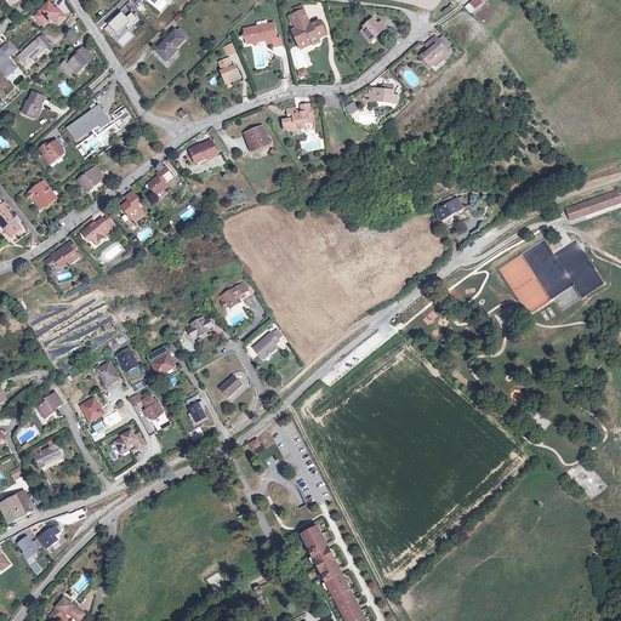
[(66,17),(47,0),(46,0),(32,16),(44,27),(51,21),(57,26),(66,17)]
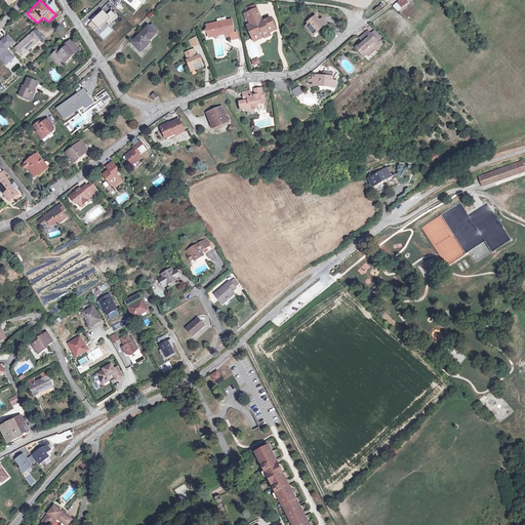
[(397,11),(408,2),(406,0),(398,0),(392,6),(397,11)]
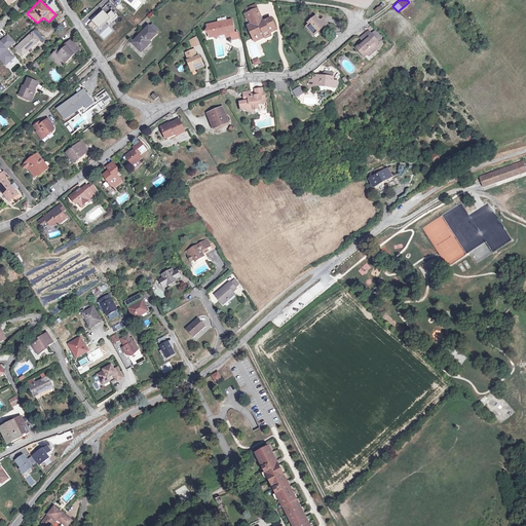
[(257,9),(247,14),(249,20),(250,19),(252,24),(248,26),(254,39),(264,35),(265,37),(266,38),(271,36),(270,33),(269,31),(276,28),(271,19),(263,22),(260,24),(259,21),(262,20),(257,9)]
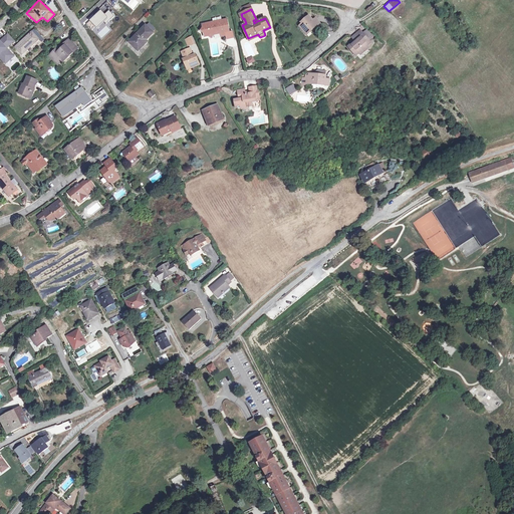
[(92,30),(103,20),(106,24),(114,16),(109,10),(104,15),(100,11),(87,24),(92,30)]
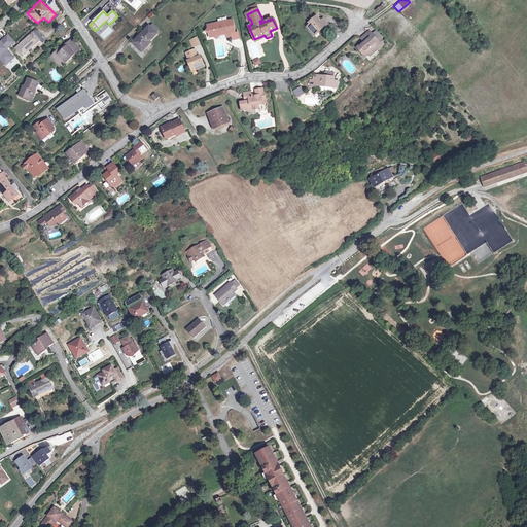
[(317,15),(313,20),(314,21),(310,24),(307,27),(312,32),(316,29),(318,32),(328,24),(323,19),(321,21),(317,15)]
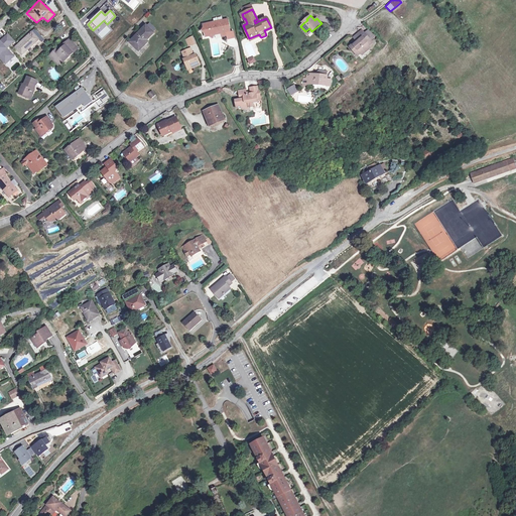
[(221,31),(221,33),(222,37),(227,35),(226,32),(231,31),(228,19),(203,24),(204,27),(208,30),(205,33),(206,37),(209,36),(213,38),(215,35),(218,34),(218,31),(221,31)]
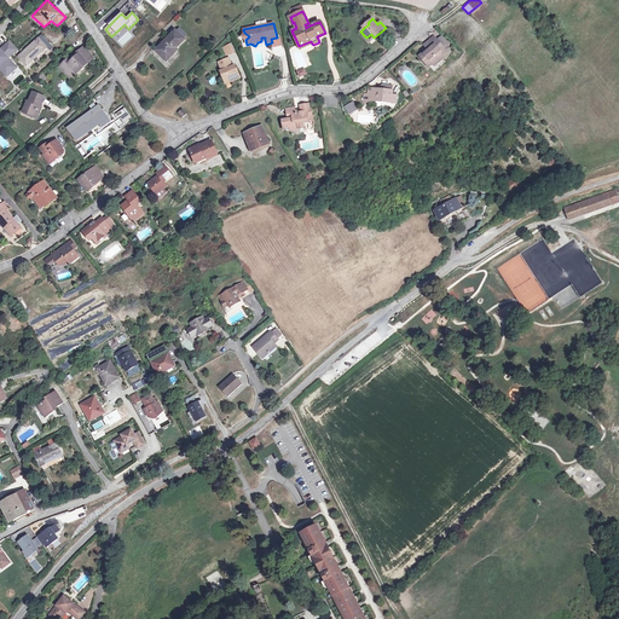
[(173,50),(175,48),(184,40),(175,32),(165,42),(167,44),(158,52),(167,61),(175,52),(173,50)]
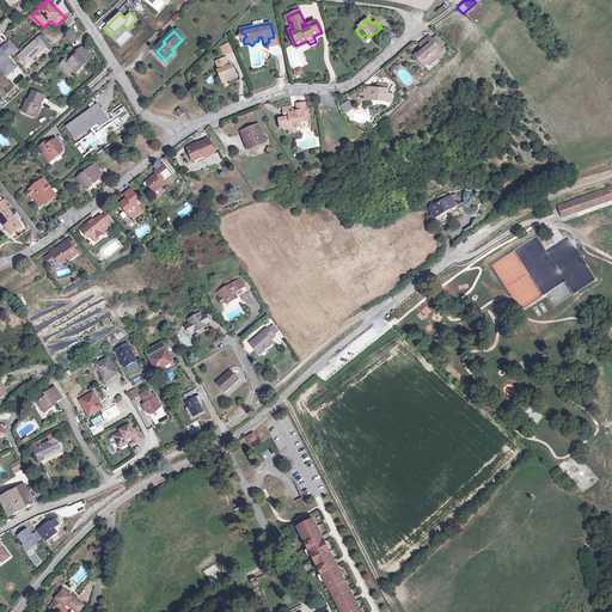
[(430,61),(432,63),(439,57),(438,55),(442,50),(439,48),(433,41),(429,36),(420,44),(423,49),(416,56),(421,62),(422,61),(426,65),(428,63),(430,61)]
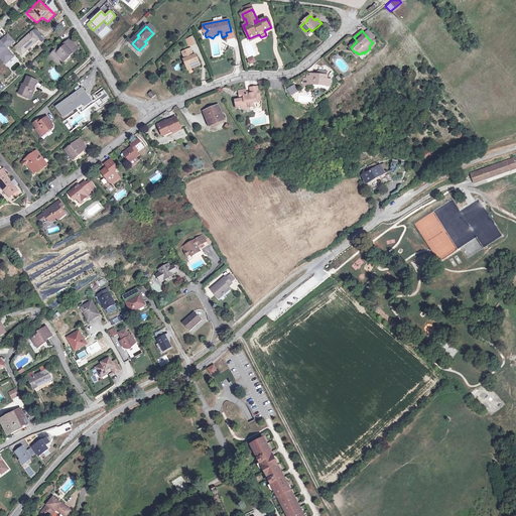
[(37,37),(33,33),(32,31),(15,47),(22,54),(39,39),(37,37)]
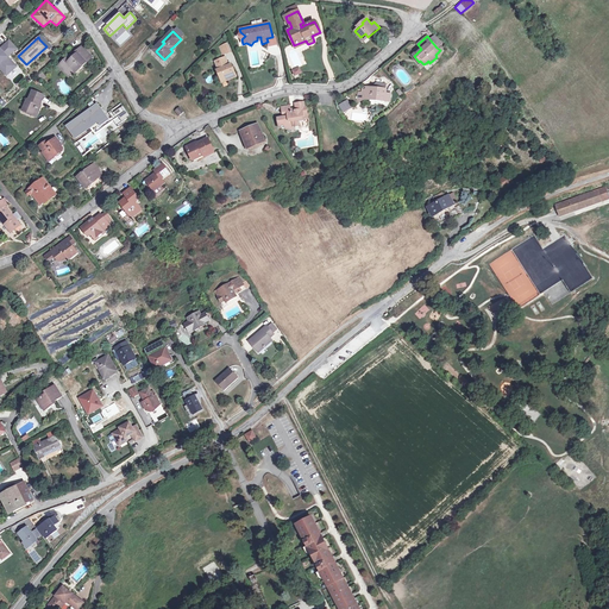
[(435,37),(431,41),(437,48),(443,43),(435,37)]
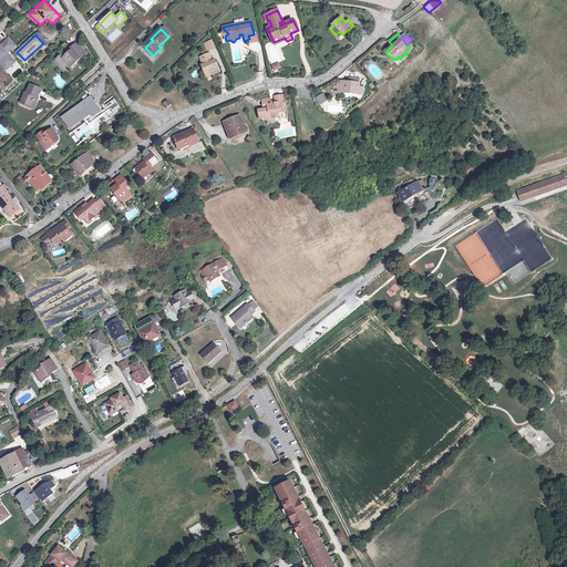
[(8,38),(0,43),(0,63),(6,69),(13,62),(6,53),(14,45),(8,38)]
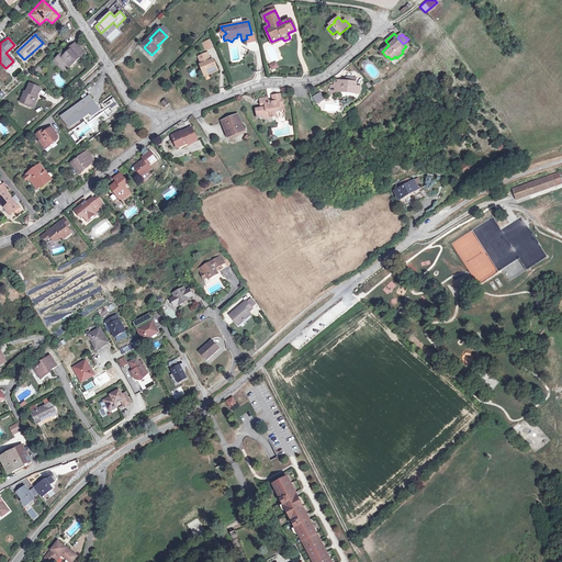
[(142,45),(144,47),(152,40),(149,38),(142,45)]
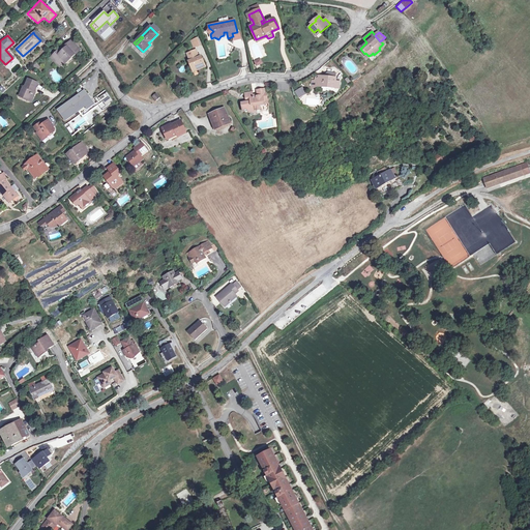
[(56,60),(55,61),(60,67),(64,62),(70,57),(71,58),(76,55),(74,53),(79,48),(71,40),(66,46),(67,47),(60,54),(58,51),(52,57),(56,60)]
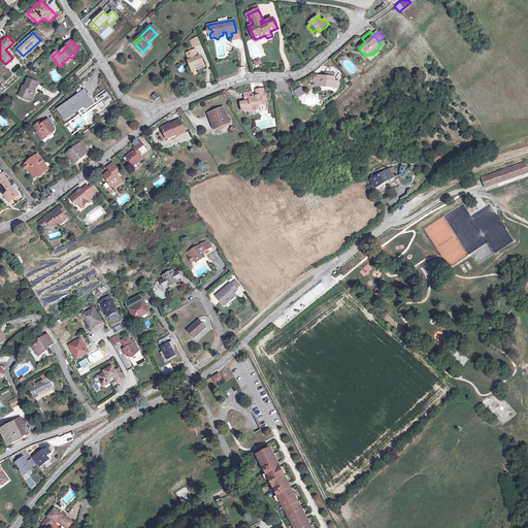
[(196,68),(196,70),(205,66),(200,56),(197,57),(195,51),(186,54),(189,61),(188,61),(191,67),(192,69),(196,68)]
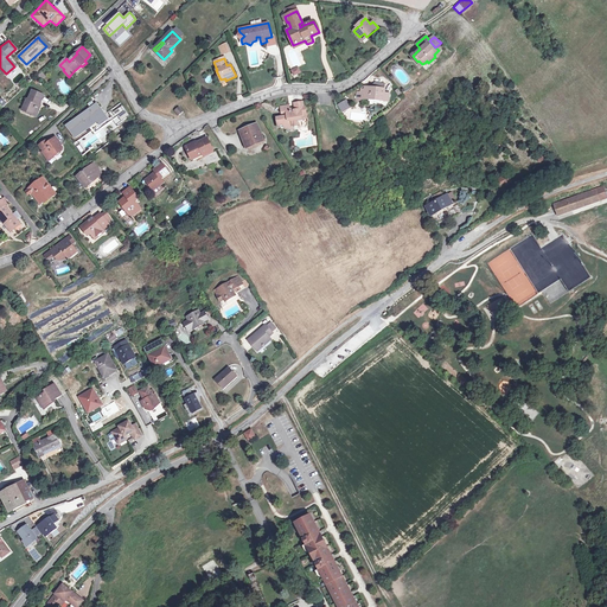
[(293,77),(301,74),(298,66),(291,69),(293,77)]
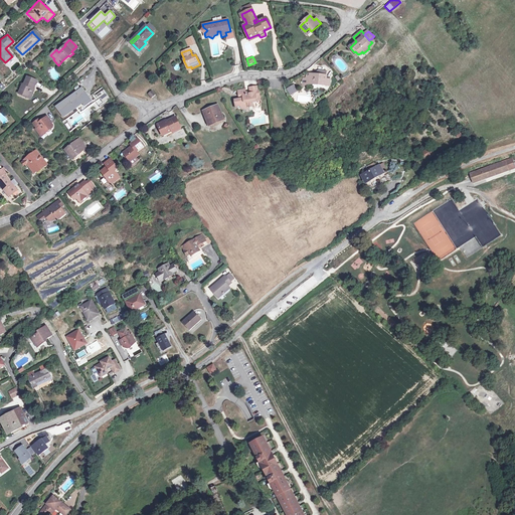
[(306,76),(306,78),(304,78),(303,78),(303,83),(304,84),(309,86),(309,83),(325,86),(329,87),(330,79),(326,78),(326,75),(326,71),(319,70),(318,74),(310,73),(310,75),(307,75),(306,76)]
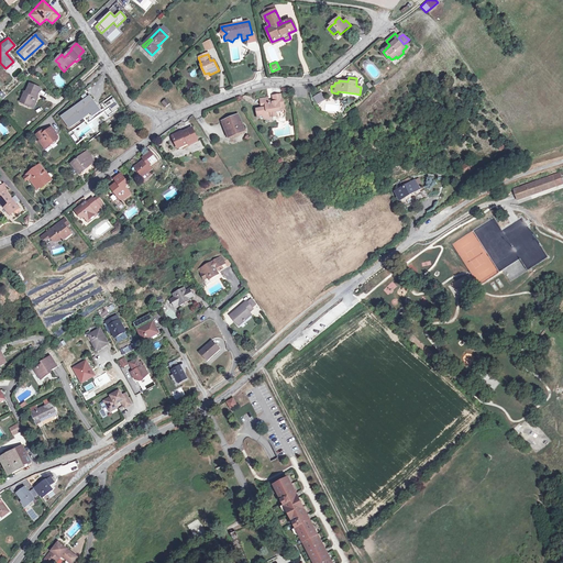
[(35,97),(37,97),(41,88),(30,84),(26,92),(25,91),(21,102),(31,107),(35,97)]
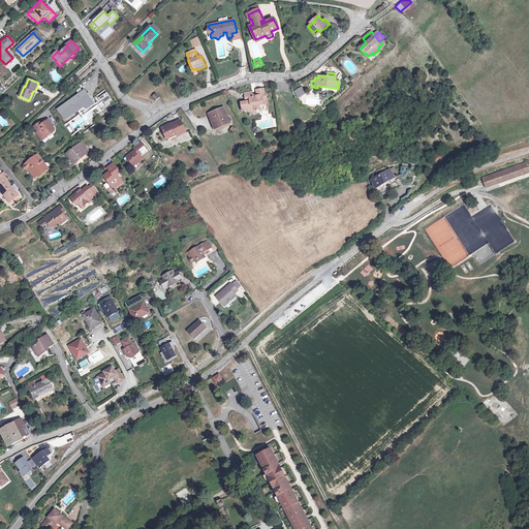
[(301,87),(292,91),(297,97),(305,93),(301,87)]
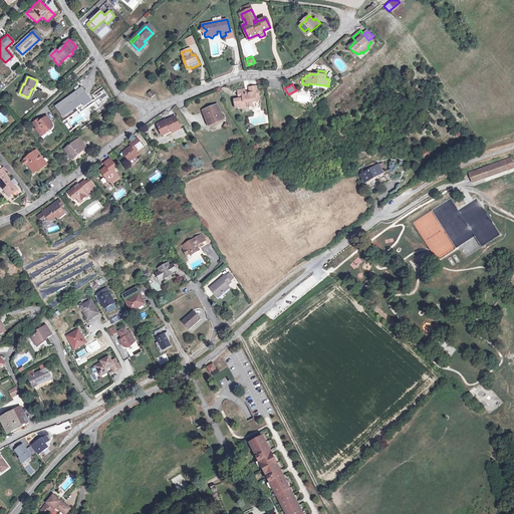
[(242,109),(252,107),(252,106),(253,106),(252,102),(256,101),(257,100),(257,99),(260,98),(258,90),(257,90),(257,86),(252,87),(253,92),(250,93),(246,93),(246,95),(246,97),(243,97),(243,99),(240,99),(239,98),(234,99),(236,107),(238,107),(238,108),(240,108),(240,107),(241,107),(242,109)]
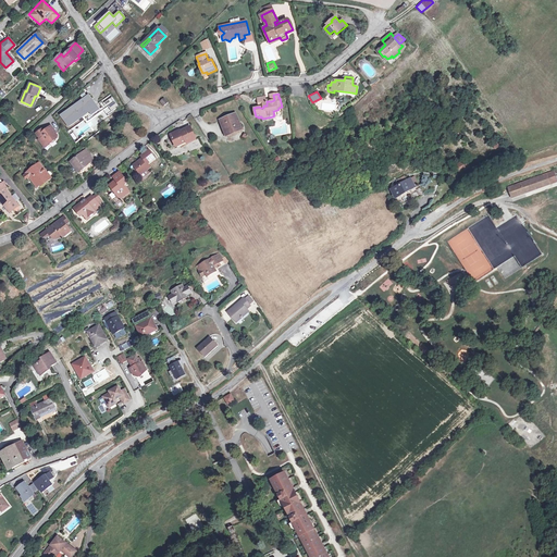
[(93,115),(100,110),(89,96),(62,115),(70,126),(89,111),(93,115)]
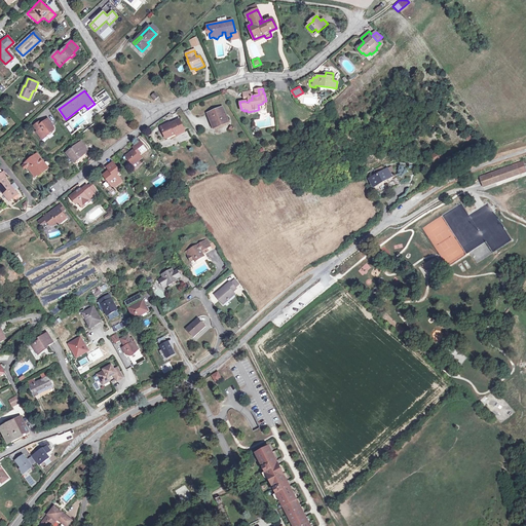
[(258,109),(258,110),(258,111),(266,110),(266,109),(267,108),(266,101),(263,102),(263,103),(262,104),(258,105),(259,109),(258,109)]
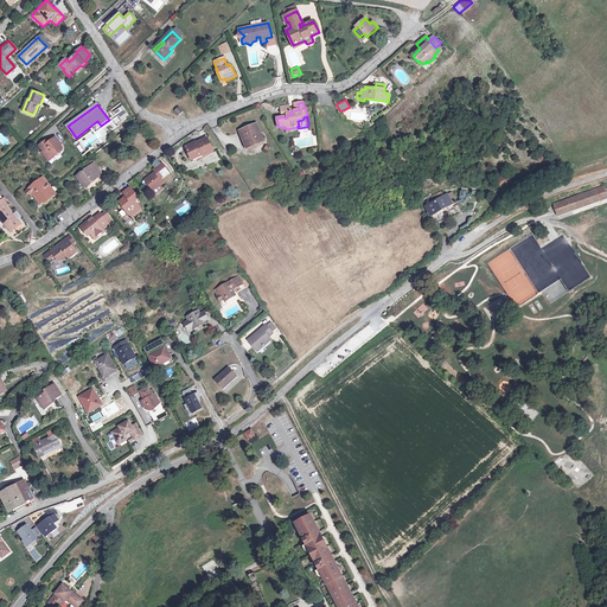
[(257,125),(240,132),(247,146),(255,142),(256,145),(264,141),(257,125)]
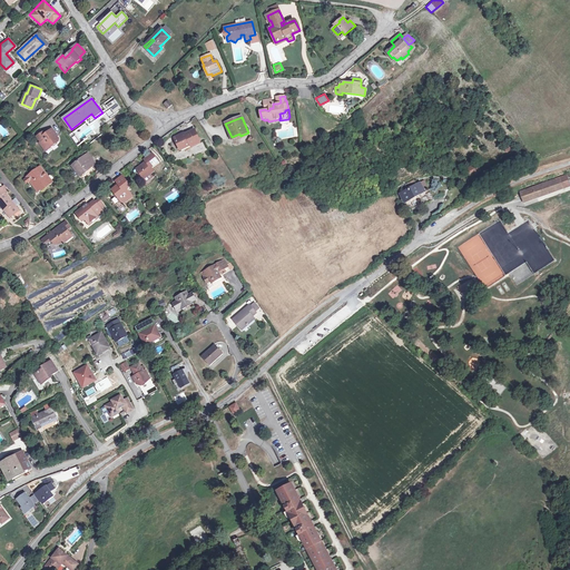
[(58,136),(52,128),(47,133),(45,135),(42,131),(37,137),(40,141),(39,143),(43,148),(47,146),(49,146),(51,147),(58,141),(59,138),(57,136),(58,136)]
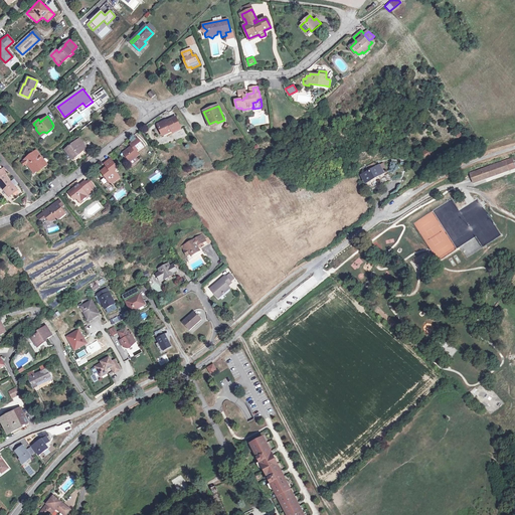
[(176,118),(158,126),(163,136),(172,131),(173,132),(181,128),(176,118)]
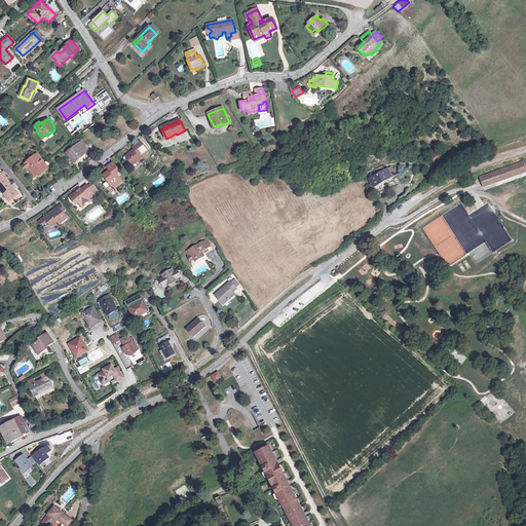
[(74,161),(88,151),(81,142),(72,149),(73,150),(68,153),(74,161)]
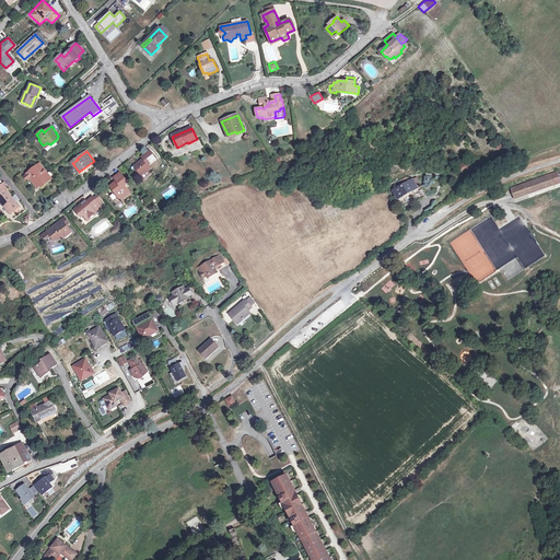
[(133,166),(141,175),(147,171),(148,172),(152,168),(149,165),(156,159),(150,151),(142,156),(143,159),(133,166)]
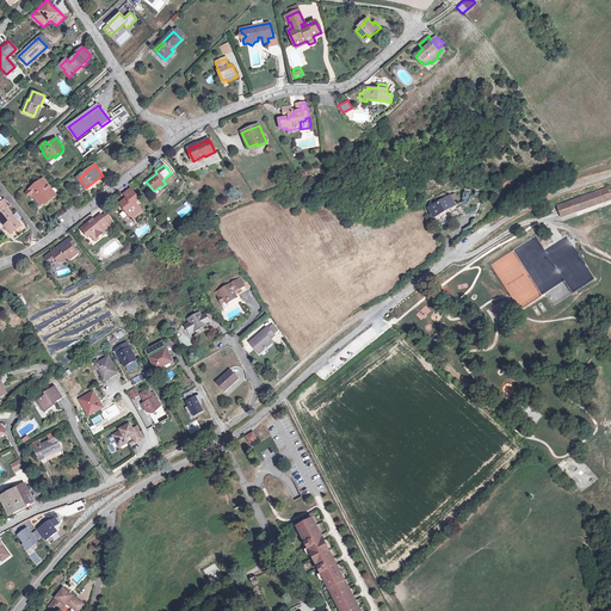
[(510,183),(513,180),(510,174),(498,181),(500,186),(508,181),(510,183)]
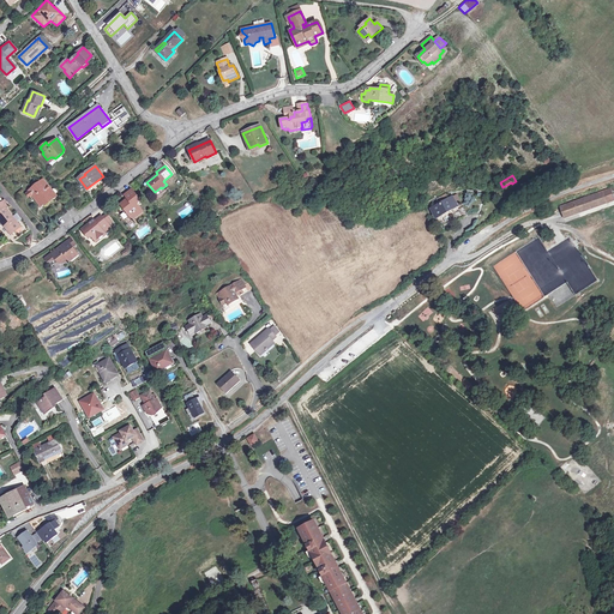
[(50,198),(53,199),(56,197),(43,180),(29,191),(30,191),(34,196),(41,205),(44,203),(50,198)]
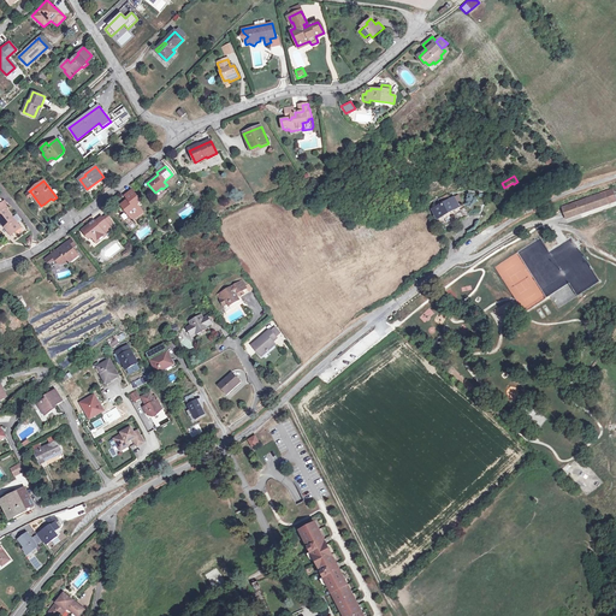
[(161,188),(155,193),(159,197),(165,191),(163,189),(161,188)]
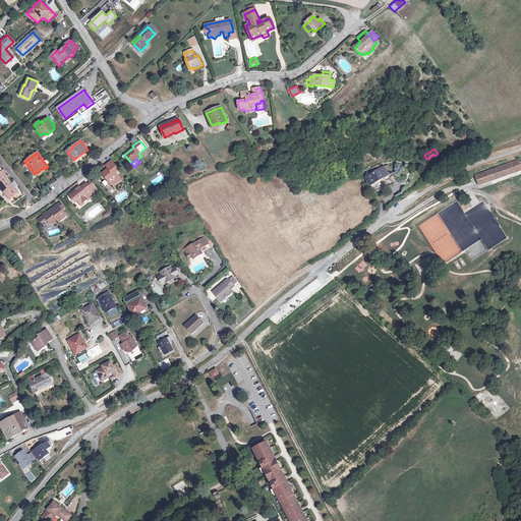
[(518,160),(512,162),(487,171),(489,177),(479,181),(478,179),(477,179),(478,183),(490,179),(515,171),(520,169),(518,160)]
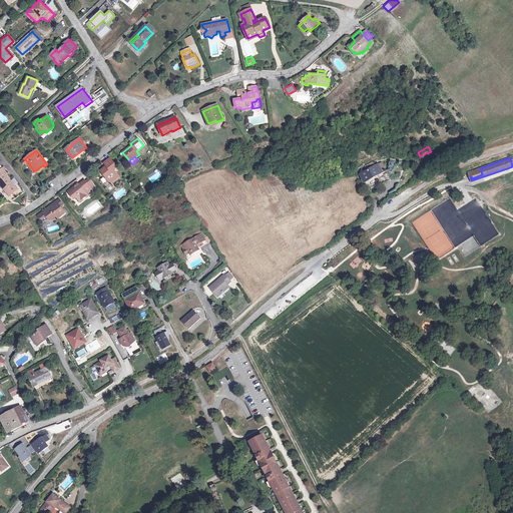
[(112,177),(114,180),(119,176),(115,171),(115,169),(117,167),(110,158),(104,163),(106,166),(101,170),(108,180),(112,177)]
